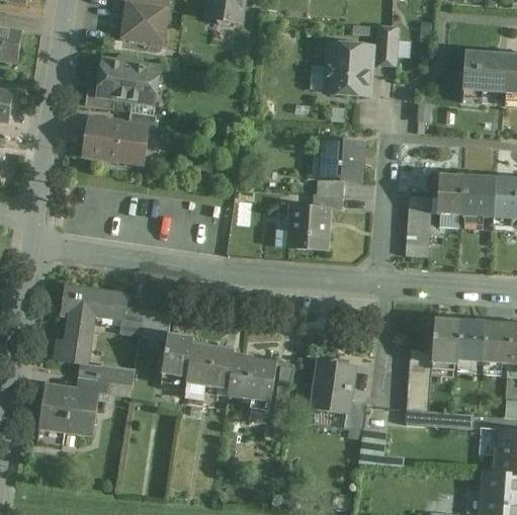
[(127,0),(123,35),(161,40),(161,41),(162,41),(168,0),(127,0)]
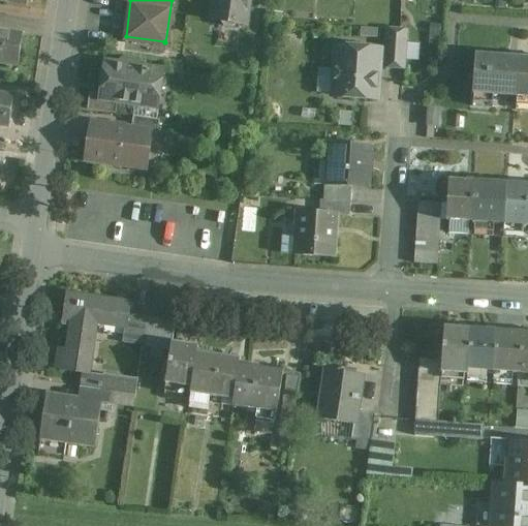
[(213,0),(211,18),(219,19),(223,24),(231,25),(236,21),(245,22),(248,0),(213,0)]
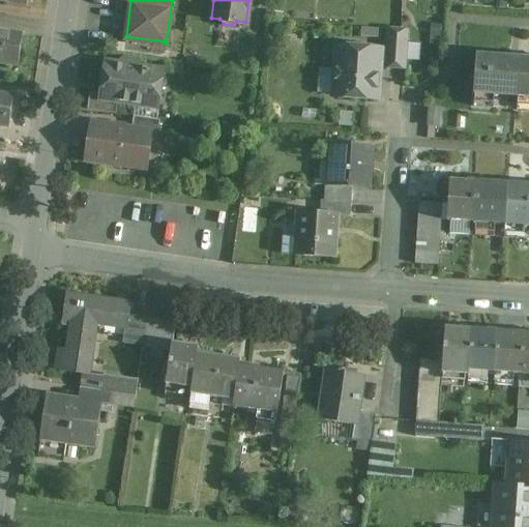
[(375,38),(374,26),(356,27),(357,39),(375,38)]
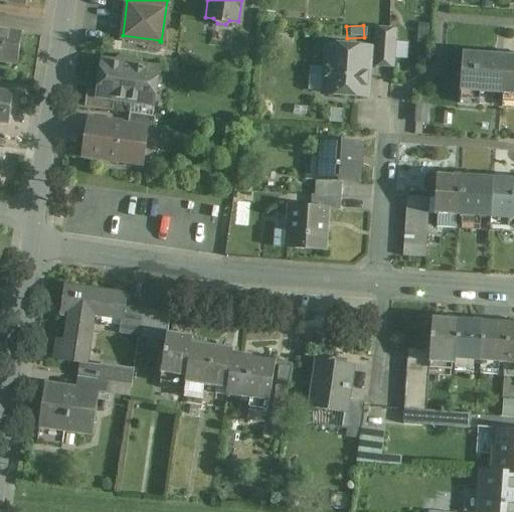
[(20,30),(0,26),(0,58),(16,61),(20,30)]
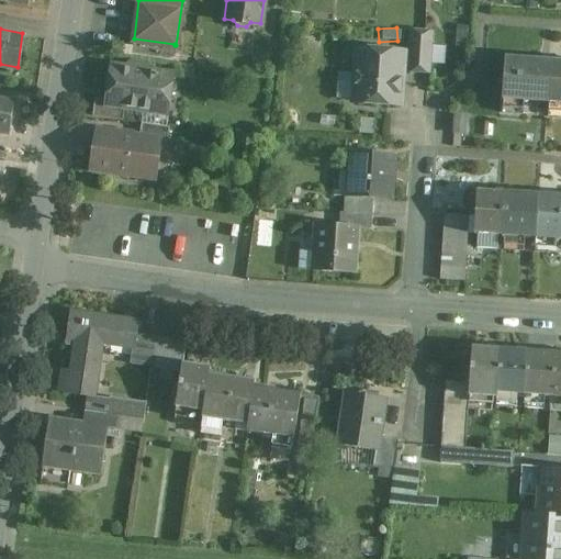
[(430,31),(411,30),(407,68),(427,70),(430,31)]
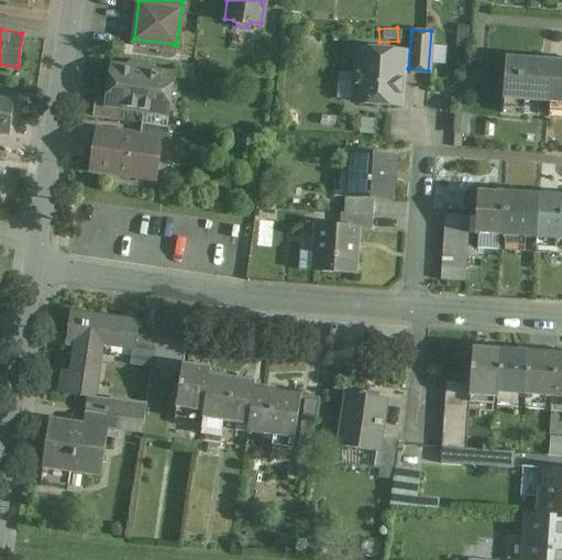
[(404,51),(357,47),(353,100),(399,103),(404,51)]
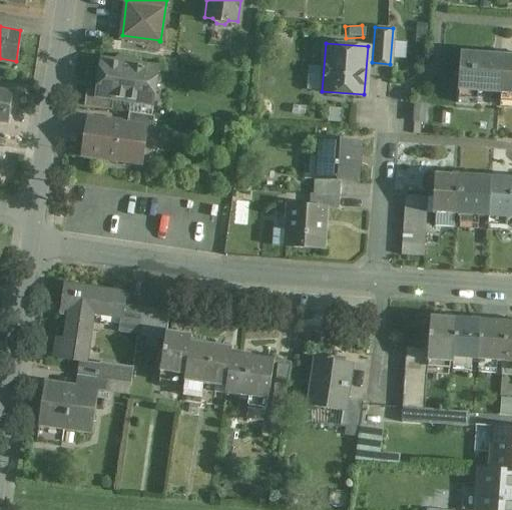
[(502,54),(462,51),(459,89),(499,92),(502,54)]
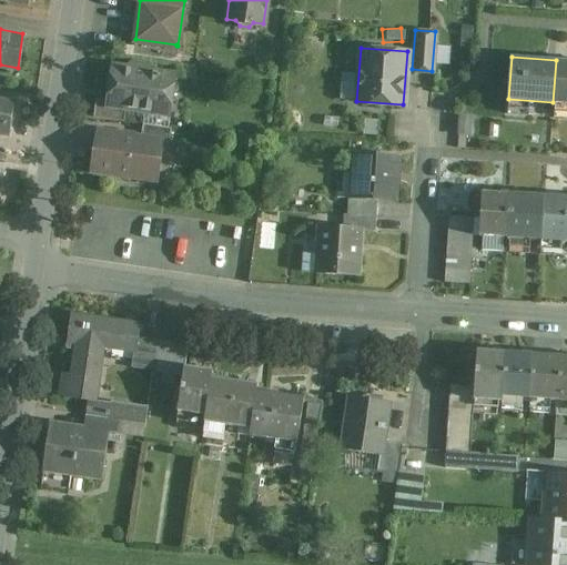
[(566,61),(556,60),(553,102),(566,103),(566,61)]
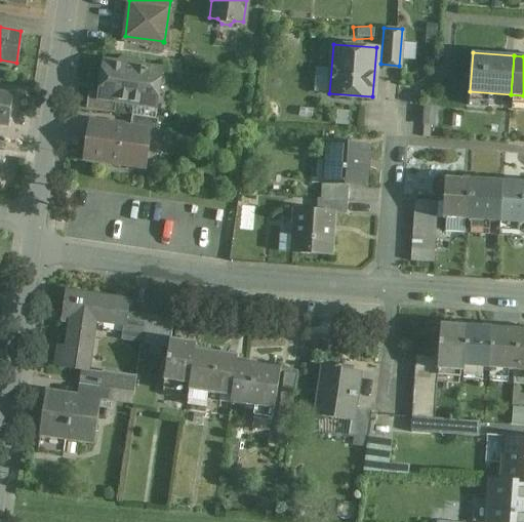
[(146,66),(104,59),(98,91),(98,96),(116,98),(140,103),(140,102),(146,103),(160,92),(158,89),(160,69),(146,67),(146,66)]
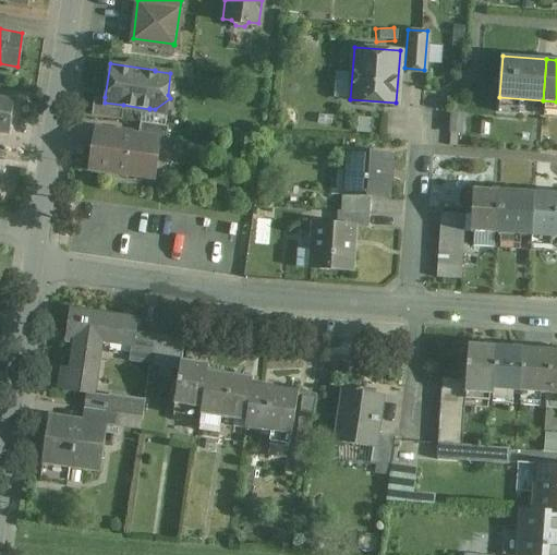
[(105,97),(94,95),(91,113),(121,118),(123,105),(105,103),(105,97)]
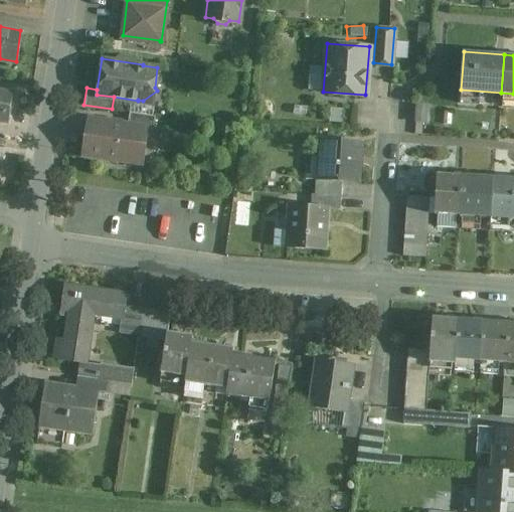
[(12,91),(0,89),(0,120),(8,122),(12,91)]
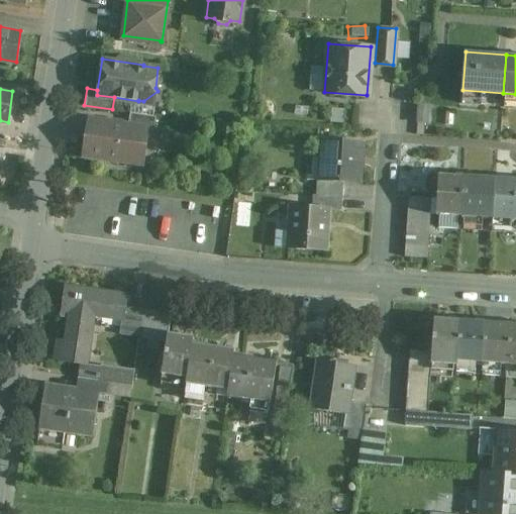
[(155,115),(129,111),(127,123),(145,126),(145,127),(152,128),(155,115)]
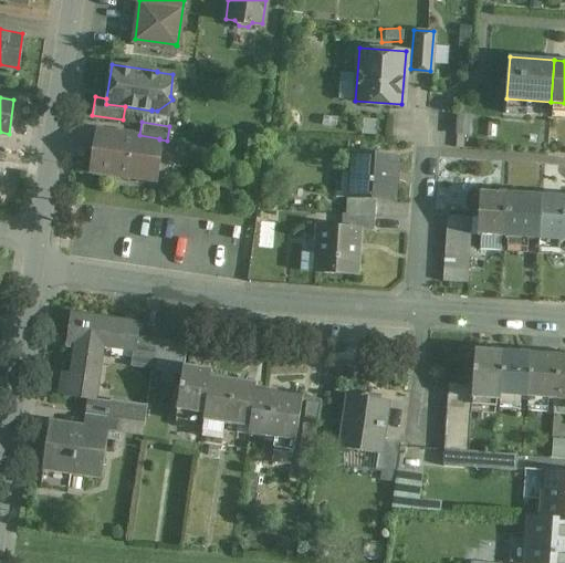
[(139,135),(97,129),(92,168),(154,178),(159,139),(159,138),(139,135)]
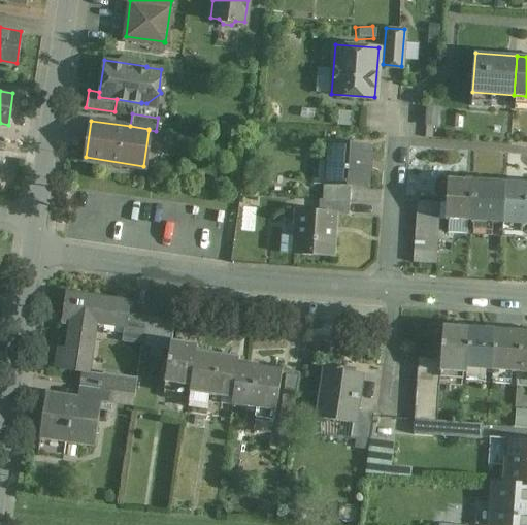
[(370,143),(329,140),(326,182),(326,184),(351,185),(367,186),(370,143)]
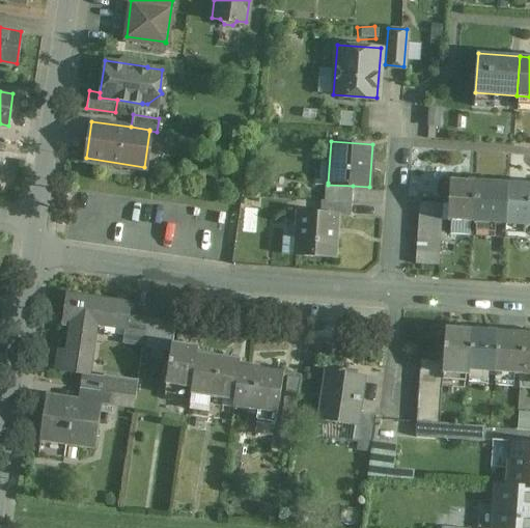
[(476,179),(451,177),(448,218),(452,219),(451,231),(470,233),(471,220),(473,220),(476,179)]
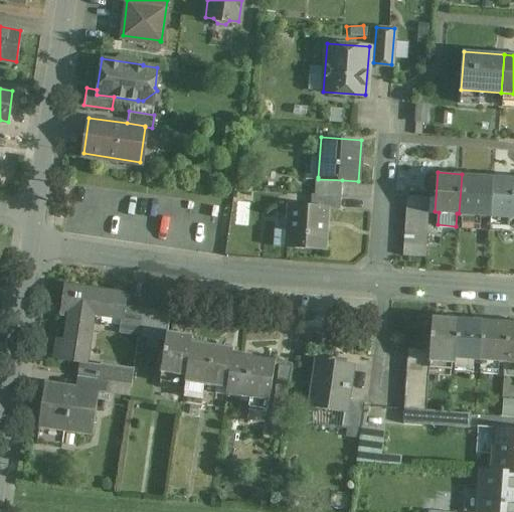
[(492,176),(462,174),(459,213),(463,213),(462,226),(480,227),(480,215),(490,215),(492,176)]
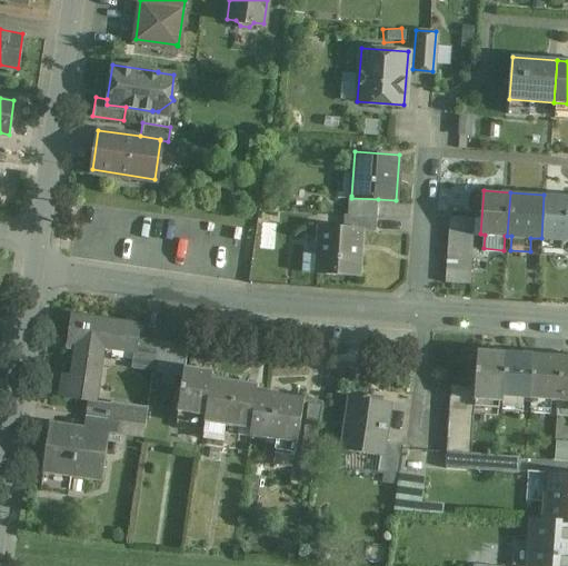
[(378,199),(351,198),(351,196),(349,195),(348,214),(377,216),(378,199)]
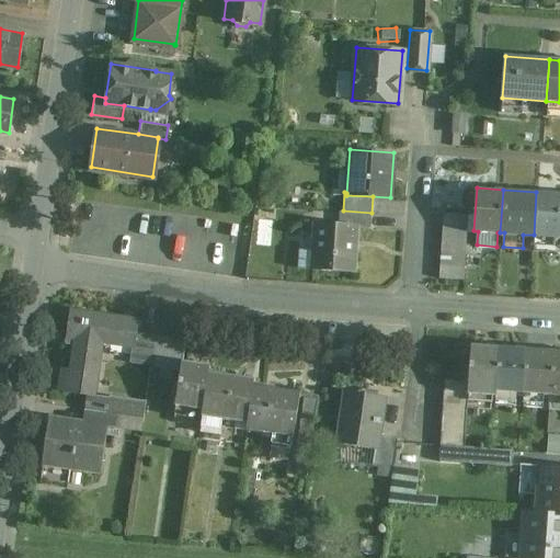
[(559,193),(536,192),(534,235),(559,237),(559,193)]
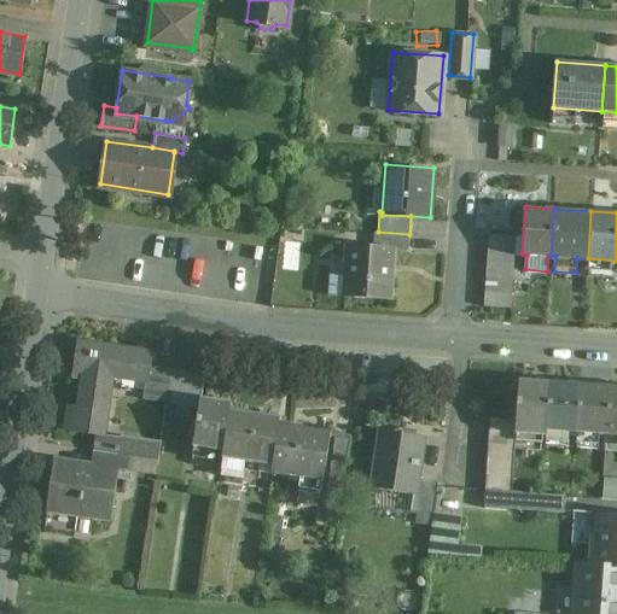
[(378,232),(374,232),(373,247),(391,249),(391,250),(408,251),(409,234),(378,232)]
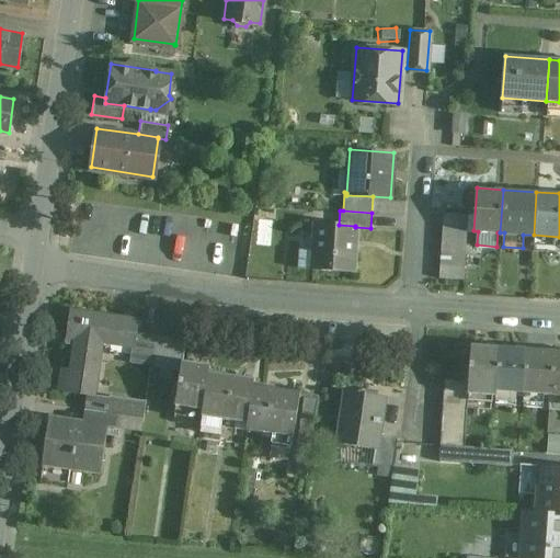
[(467,213),(443,212),(442,224),(466,226),(467,213)]
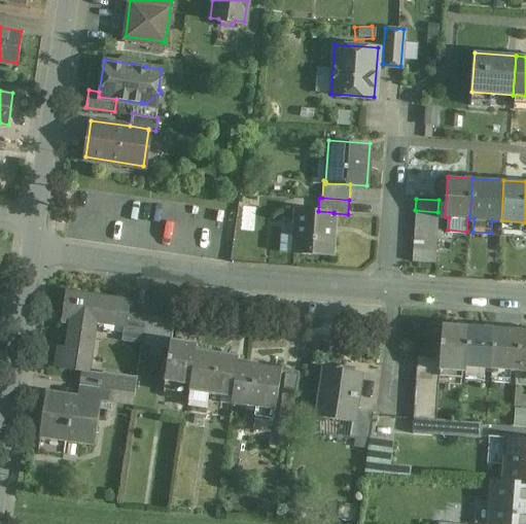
[(318,211),(297,209),(294,252),(330,254),(334,213),(334,212),(318,211)]
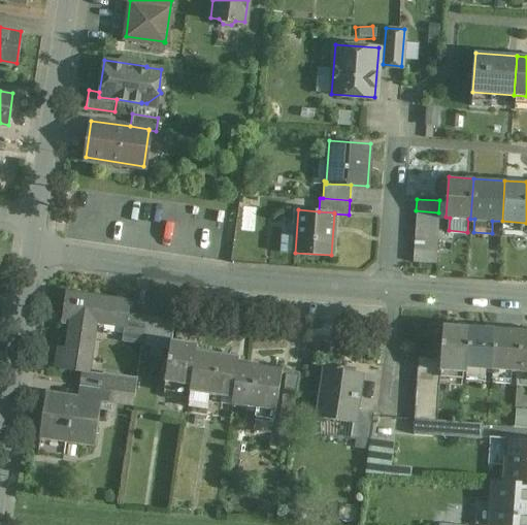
[(438,212),(416,210),(415,223),(437,225),(438,212)]
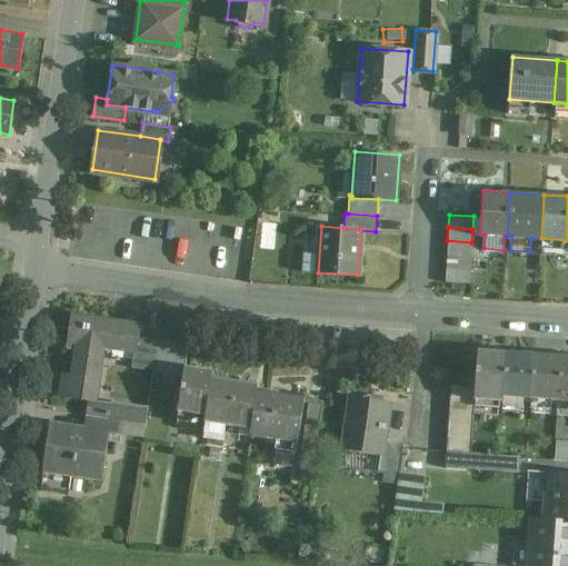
[(471,242),(447,240),(447,254),(470,256),(471,242)]
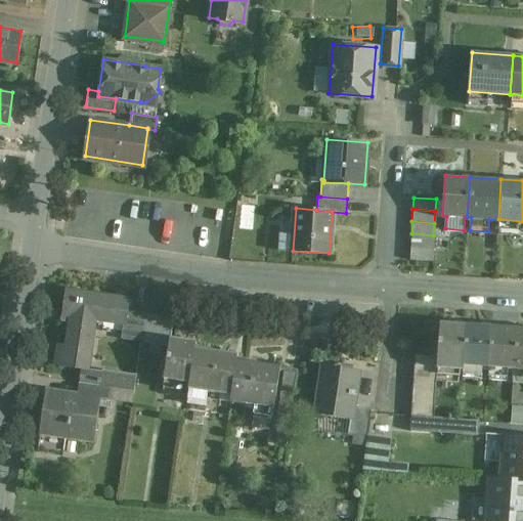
[(433,235),(411,233),(410,246),(433,248),(433,235)]
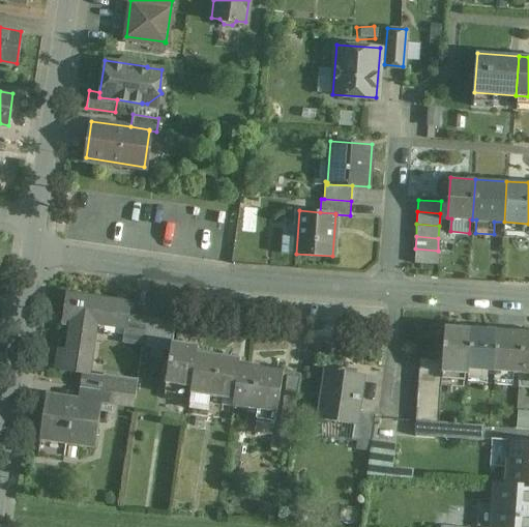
[(438,251),(415,249),(414,261),(437,262),(438,251)]
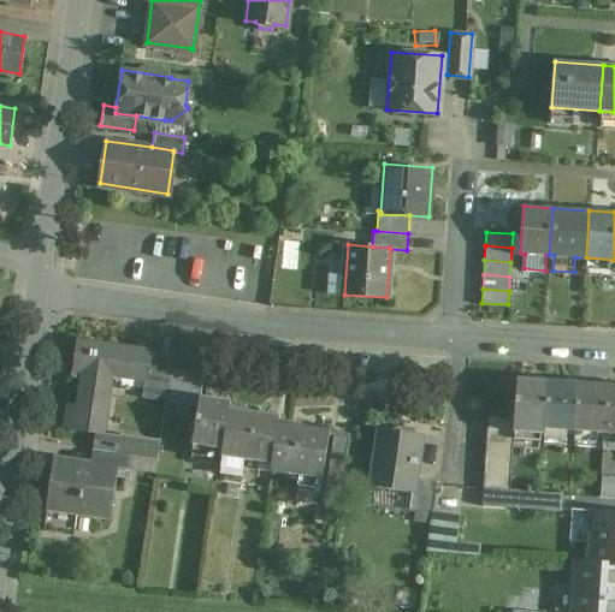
[(151,354),(80,343),(75,375),(80,375),(75,404),(67,404),(64,427),(93,432),(102,433),(111,378),(146,382),(148,366),(151,354)]
